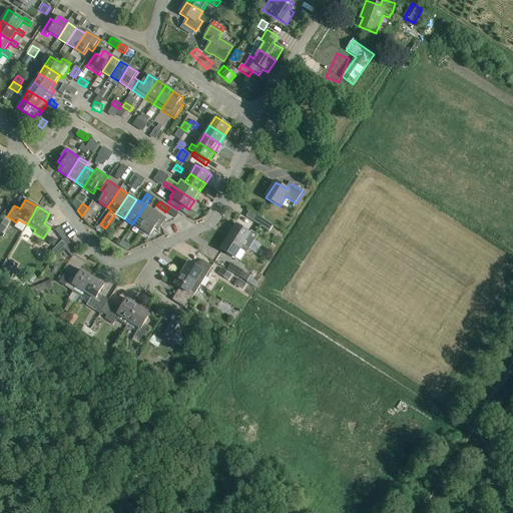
[(132,224),(141,229),(150,214),(142,209),(132,224)]
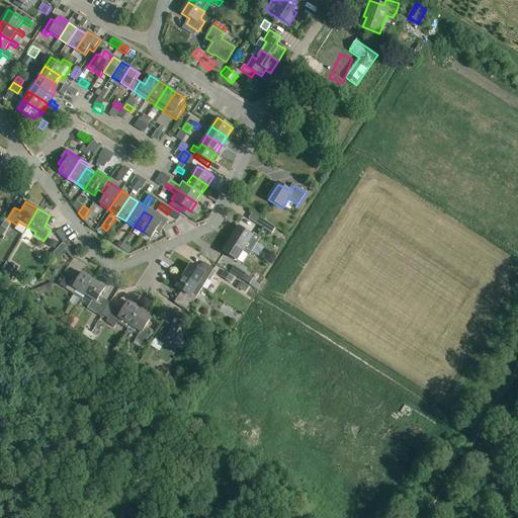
[(235,212),(230,220),(239,226),(243,219),(235,212)]
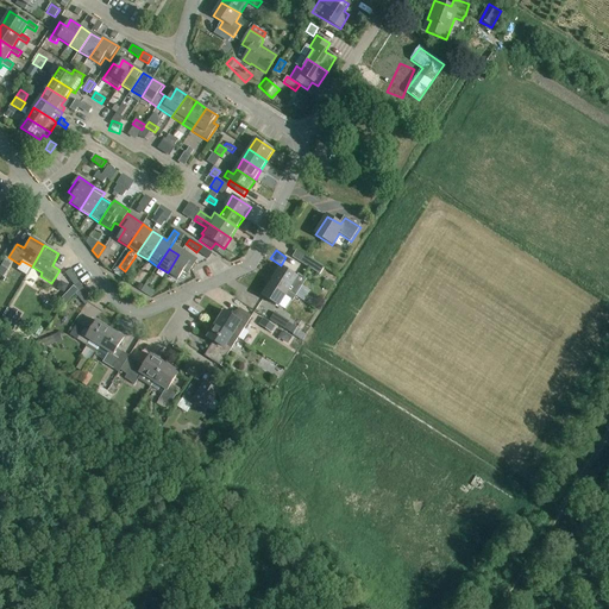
[(179,255),(168,272),(179,280),(184,271),(188,275),(198,262),(184,252),(181,256),(179,255)]
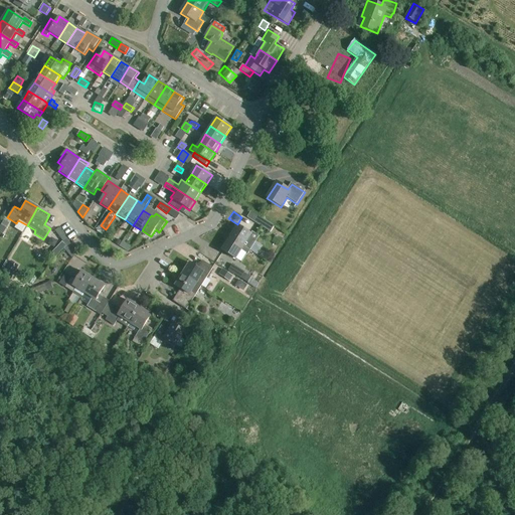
[(258,225),(273,234),(276,229),(273,227),(274,226),(262,218),(258,225)]
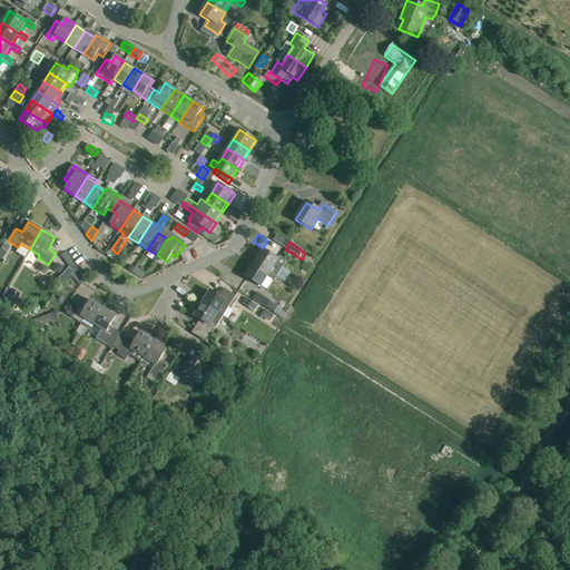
[(255,264),(276,277),(286,261),(279,257),(278,259),(263,249),(255,264)]
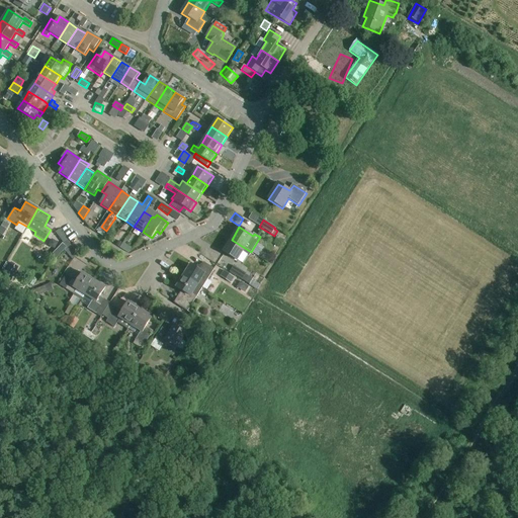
[(64,247),(68,244),(58,230),(54,233),(64,247)]
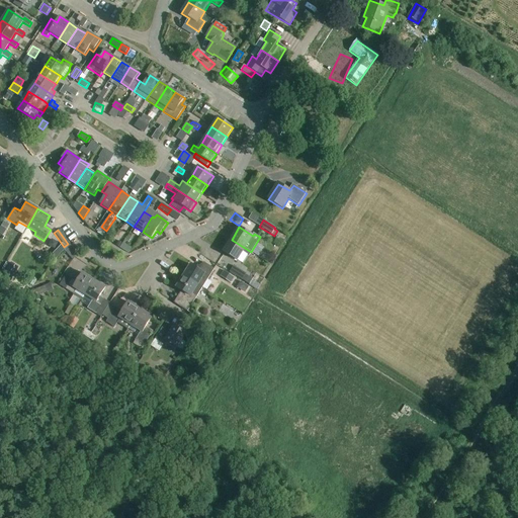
[(250,252),(251,252),(232,240),(224,252),(238,261),(243,252),(248,256),(250,252)]
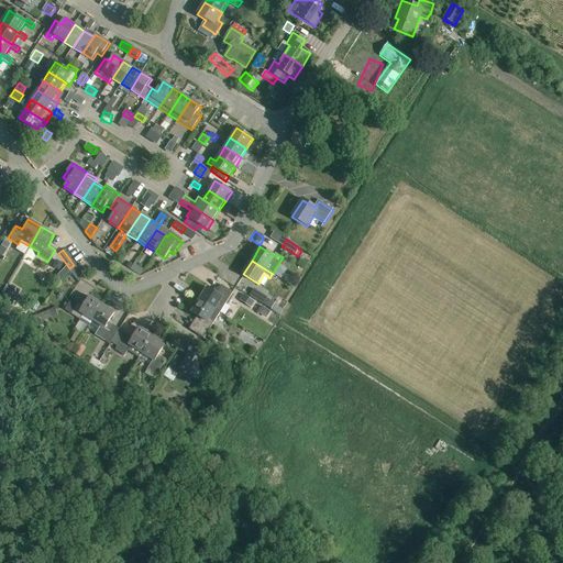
[(66,265),(54,276),(59,282),(72,269),(66,265)]
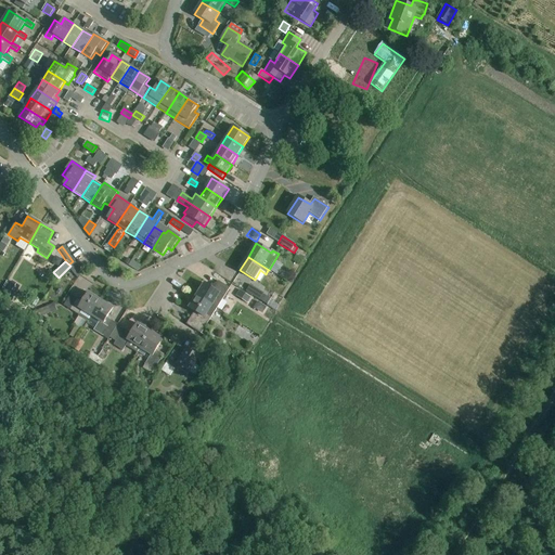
[(205,284),(197,296),(218,309),(231,288),(219,282),(215,289),(205,284)]
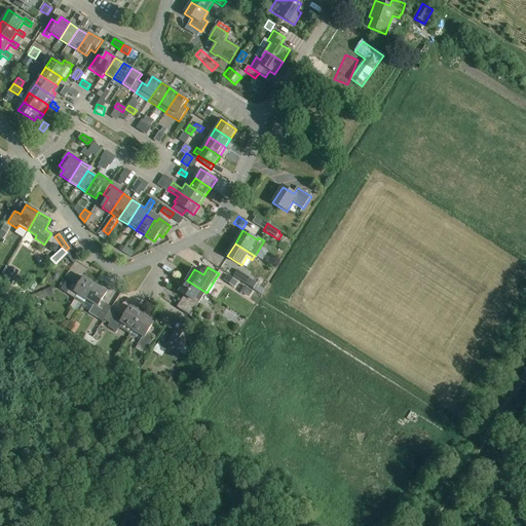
[(223,282),(233,288),(237,280),(221,270),(219,273),(226,277),(223,282)]
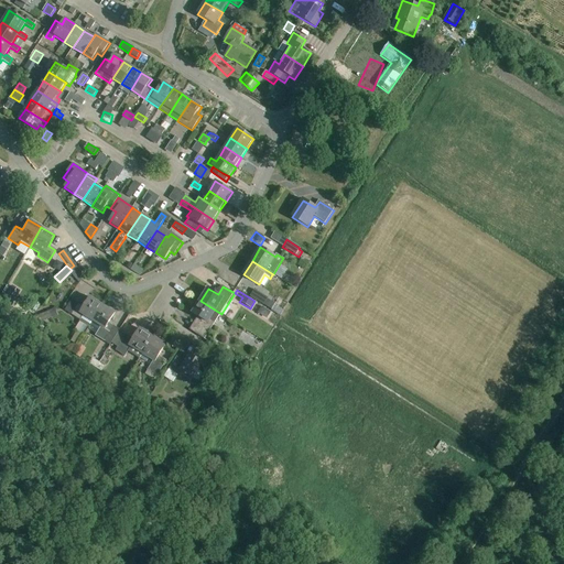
[(271,310),(275,303),(253,290),(249,296),(271,310)]
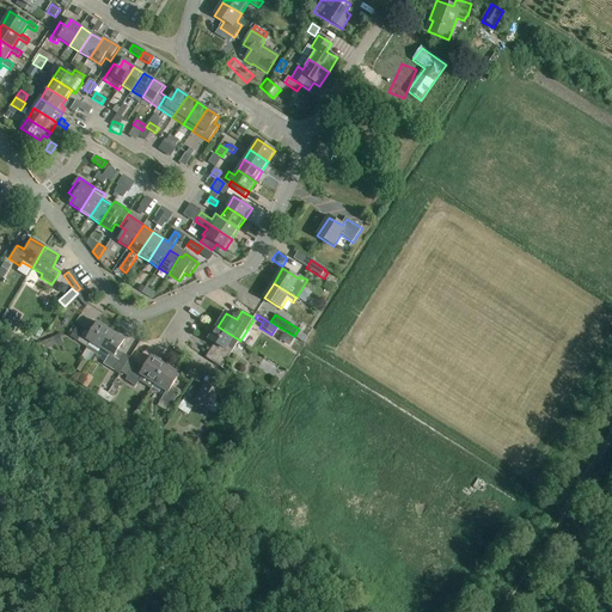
[(10,335),(18,320),(8,316),(1,329),(10,335)]
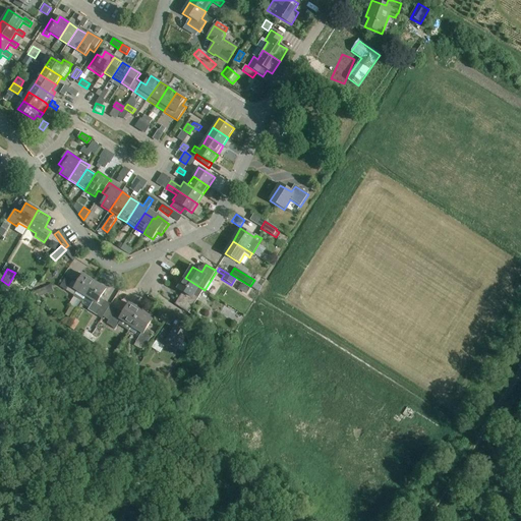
[(85,296),(94,282),(83,275),(77,284),(71,280),(65,290),(74,296),(73,297),(81,302),(84,296),(85,296)]
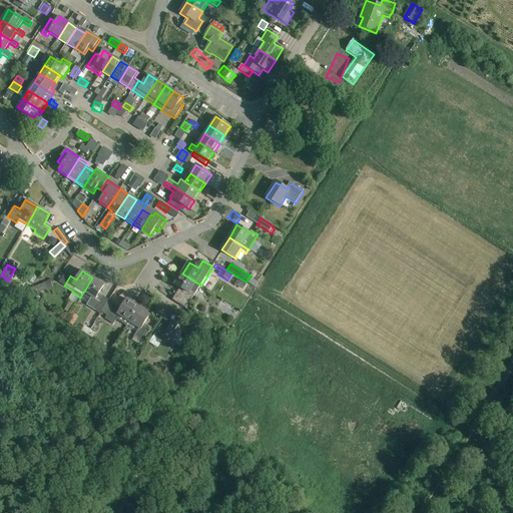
[(189,305),(201,286),(182,274),(175,285),(179,288),(171,300),(184,308),(187,304),(189,305)]
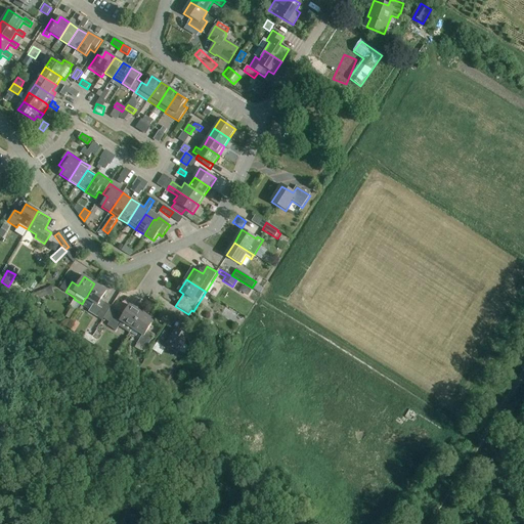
[(264,288),(255,282),(252,288),(261,294),(264,288)]
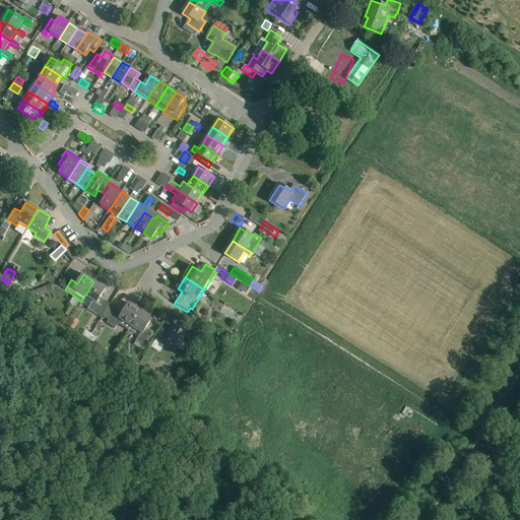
[(101,310),(106,302),(100,299),(106,289),(93,281),(85,296),(93,302),(88,310),(96,315),(100,309),(101,310)]
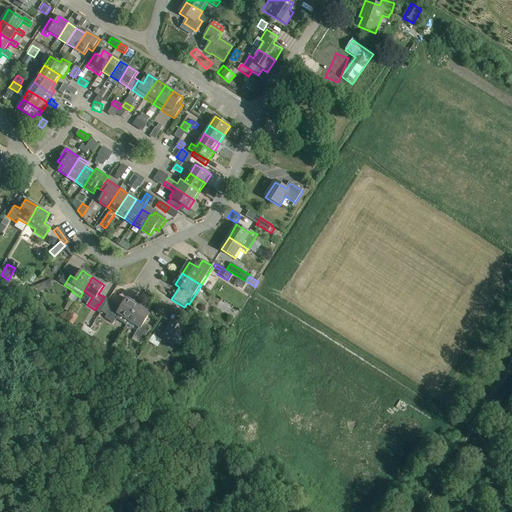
[(99,305),(98,304),(95,310),(99,313),(100,311),(107,300),(108,299),(104,297),(99,305)]
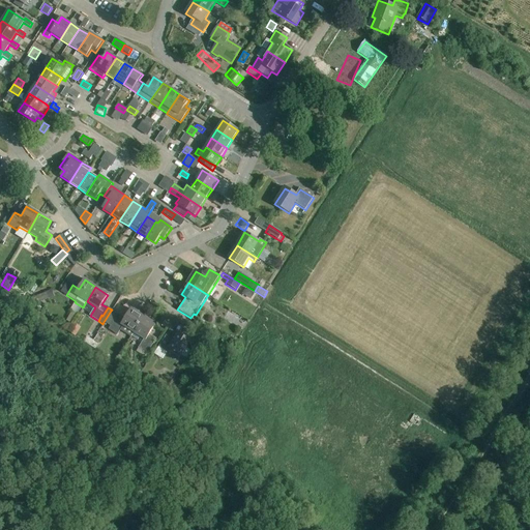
[(143,318),(143,317),(142,317),(143,316),(138,312),(137,314),(131,310),(125,319),(118,315),(111,326),(109,329),(118,335),(120,331),(130,337),(131,336),(134,332),(143,318)]
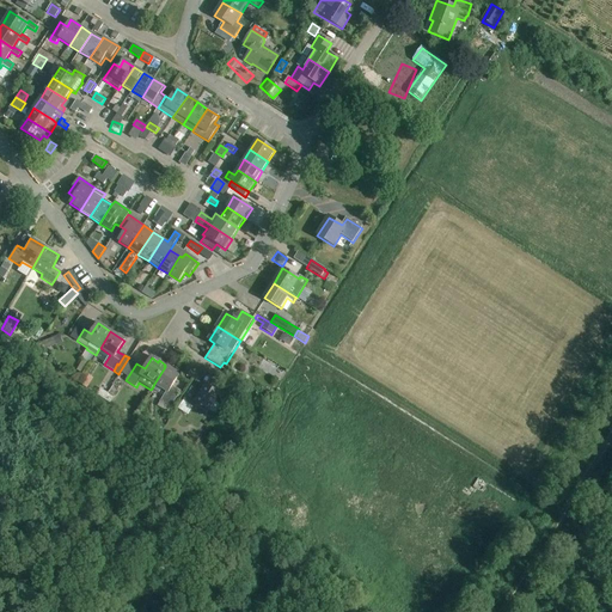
[(83,373),(90,362),(84,359),(77,369),(83,373)]
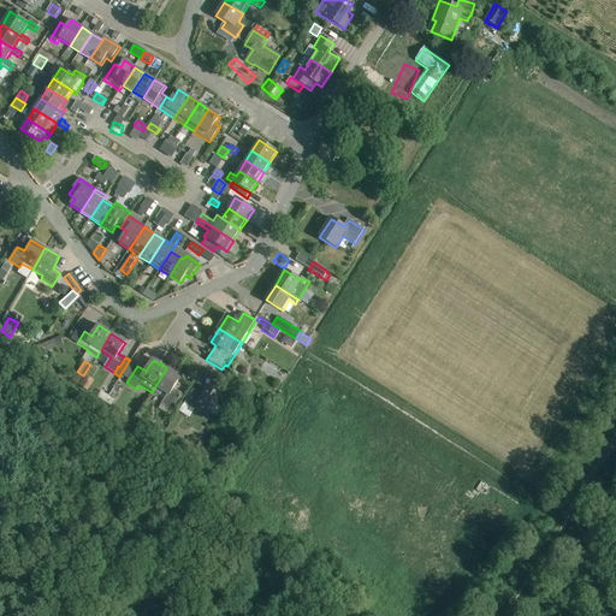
[(120,374),(129,379),(137,366),(129,361),(120,374)]
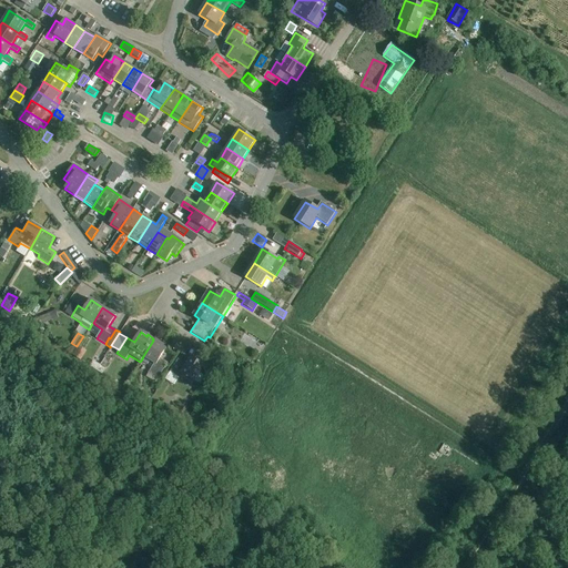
[(155,341),(153,340),(153,341),(143,356),(141,361),(148,365),(150,361),(154,364),(149,373),(159,379),(168,364),(161,359),(168,348),(161,345),(162,344),(156,340),(155,341)]
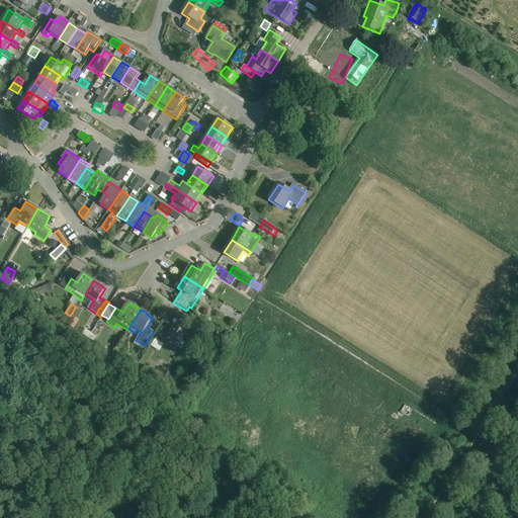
[(72,317),(67,324),(73,328),(79,321),(72,317)]
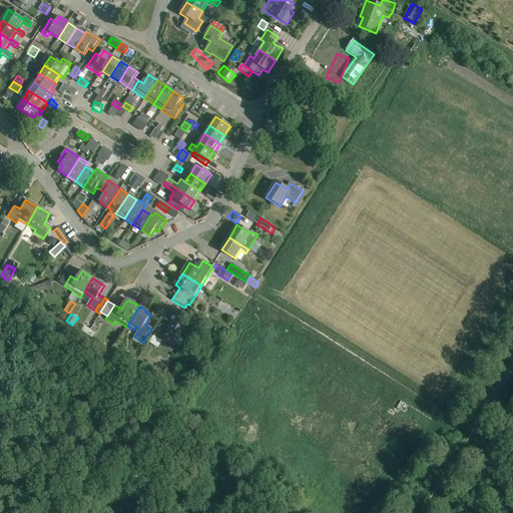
[(172,348),(174,345),(175,345),(175,344),(179,346),(183,340),(179,338),(184,331),(172,324),(168,331),(160,326),(153,337),(156,338),(159,340),(161,342),(162,343),(170,348),(172,348)]
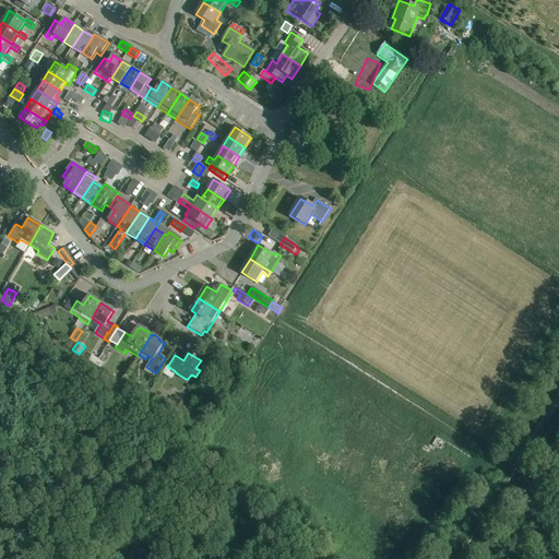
[(92,355),(88,359),(94,364),(97,358),(92,355)]
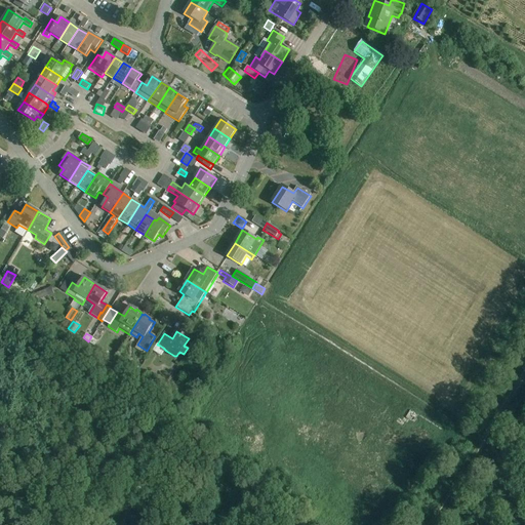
[(91,336),(88,341),(94,346),(97,340),(91,336)]
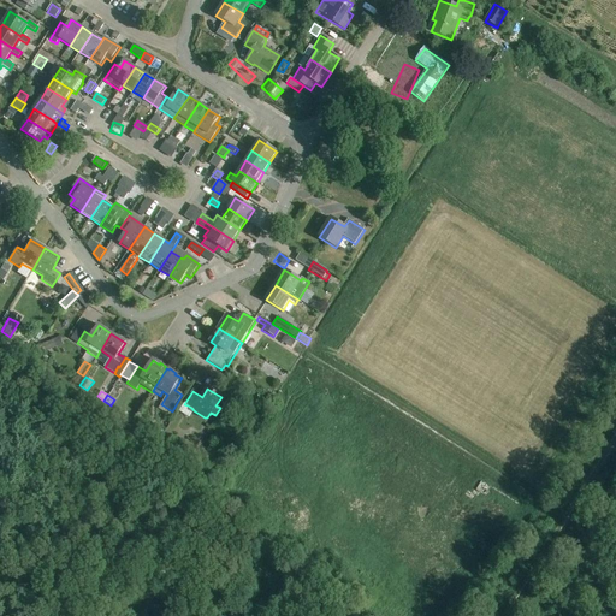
[(159,436),(163,430),(154,425),(150,431),(159,436)]
